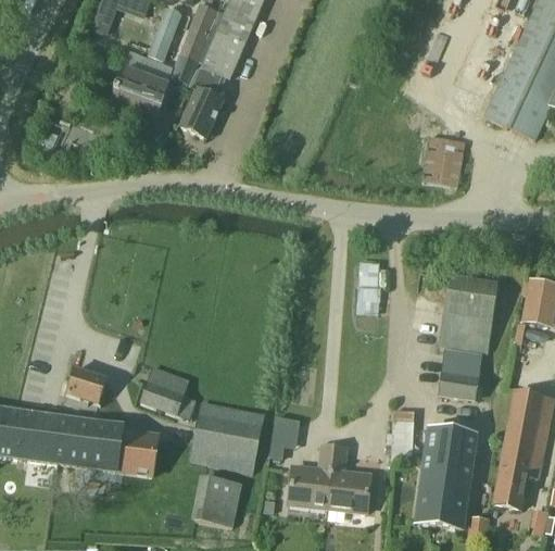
[(229,78),(263,0),(229,0),(201,66),(222,75),(229,78)]
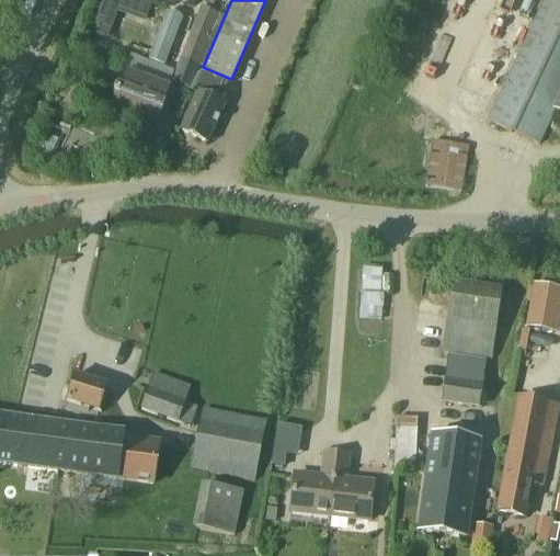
[(543,0),(489,117),(538,140),(552,110),(559,93),(559,0),(543,0)]
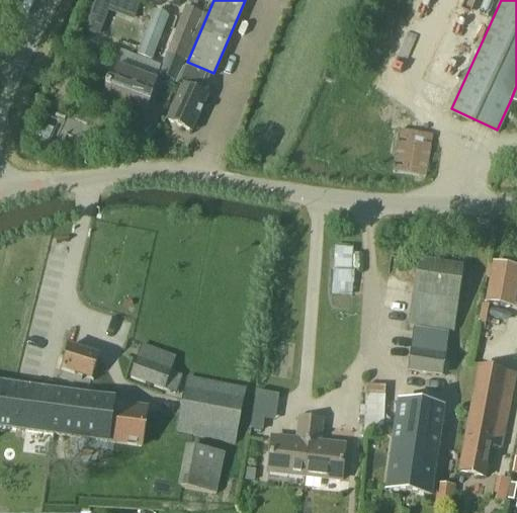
[(183,56),(201,8),(186,3),(168,50),(183,56)]
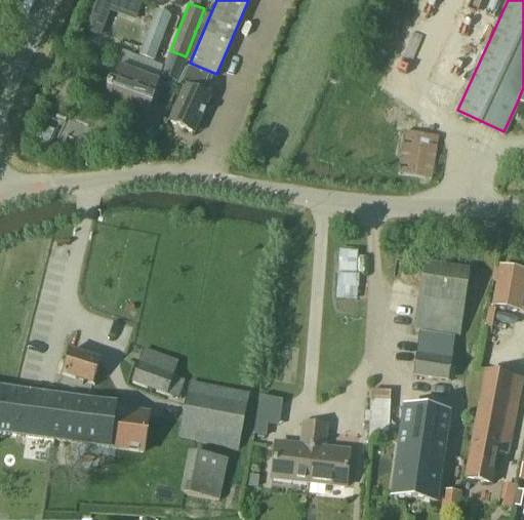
[(146,114),(160,77),(118,61),(104,97),(146,114)]
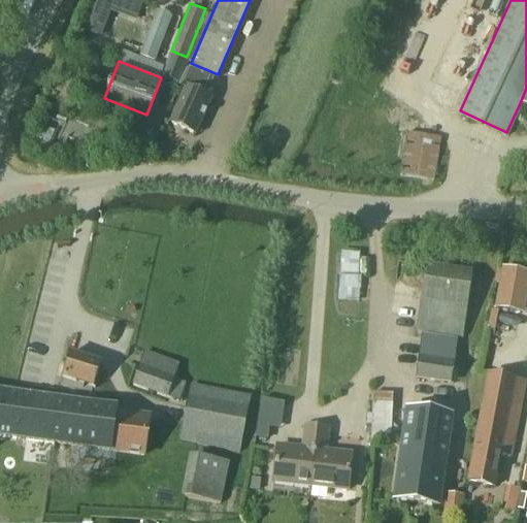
[(187,85),(170,119),(195,130),(211,95),(202,90),(210,71),(191,63),(184,65),(177,80),(187,85)]
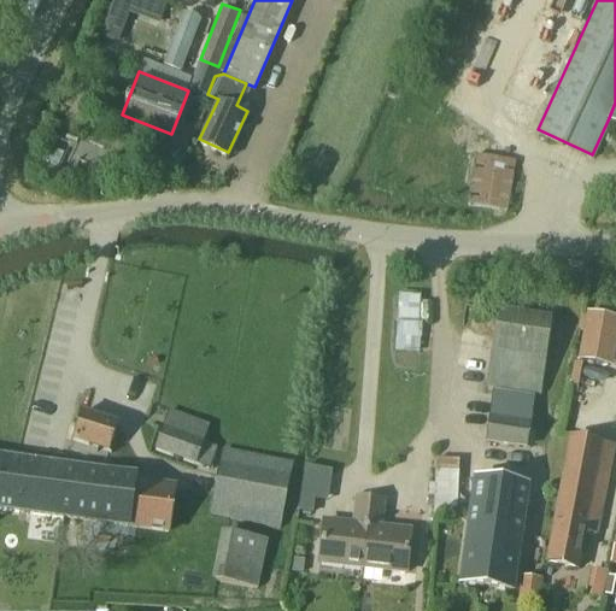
[(45,140),(36,163),(89,182),(98,159),(68,148),(45,140)]
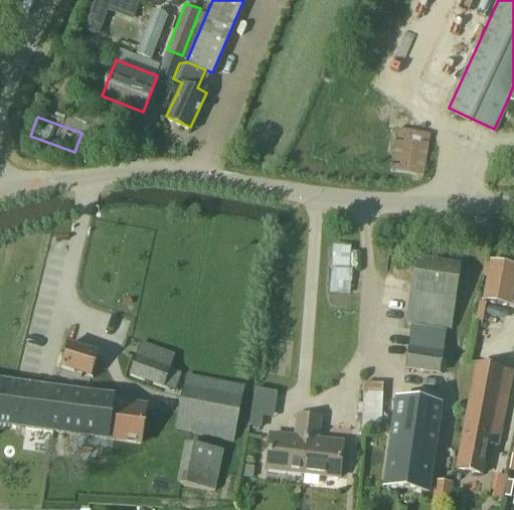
[(422,172),(430,131),(397,126),(391,167),(422,172)]
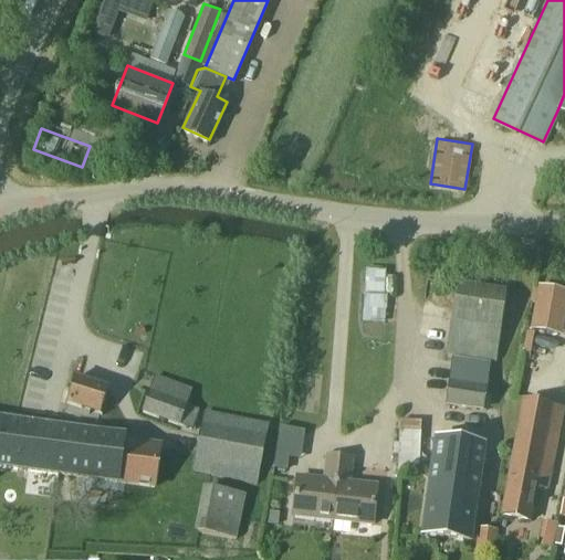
[(385,289),(387,266),(365,266),(364,288),(385,289)]
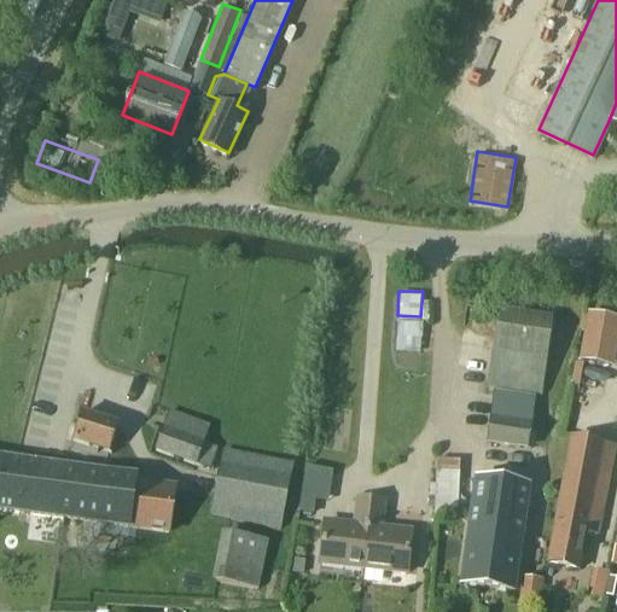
[(541,390),(552,314),(499,306),(488,382),(541,390)]
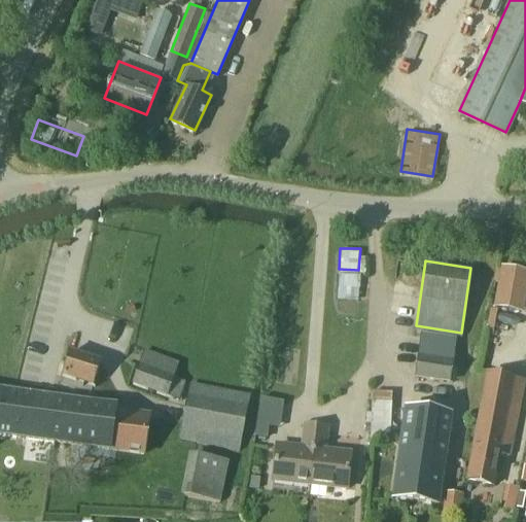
[(525,268),(503,264),(496,306),(520,310),(525,278),(525,268)]
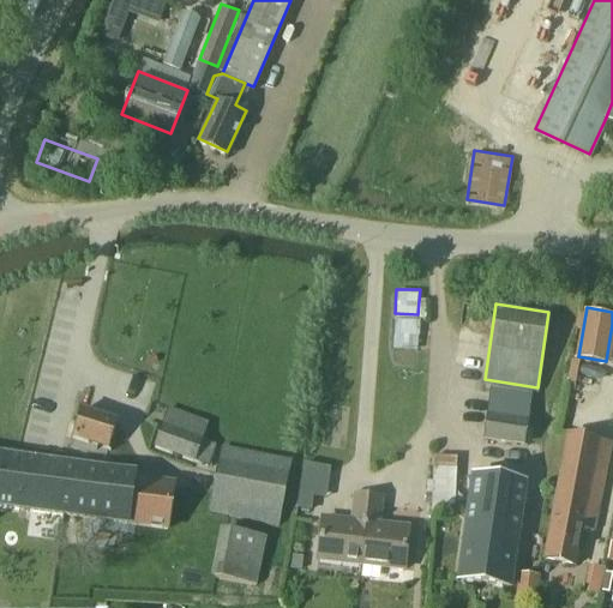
[(419,332),(420,317),(396,314),(395,331),(419,332)]
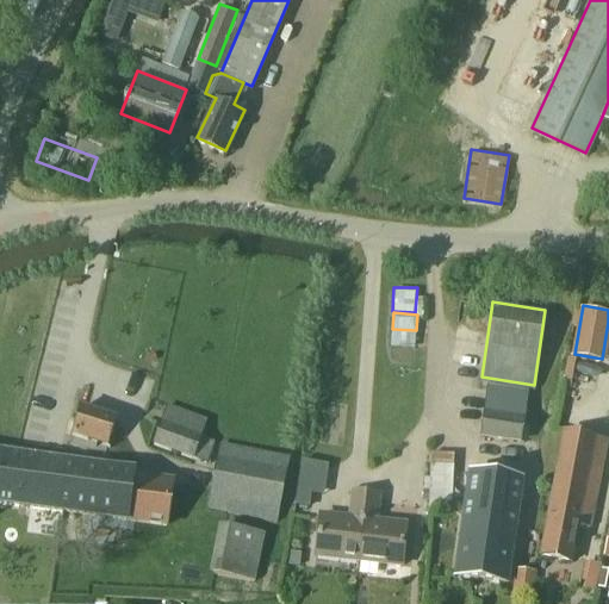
[(206,459),(215,437),(202,433),(207,416),(168,402),(155,440),(206,459)]
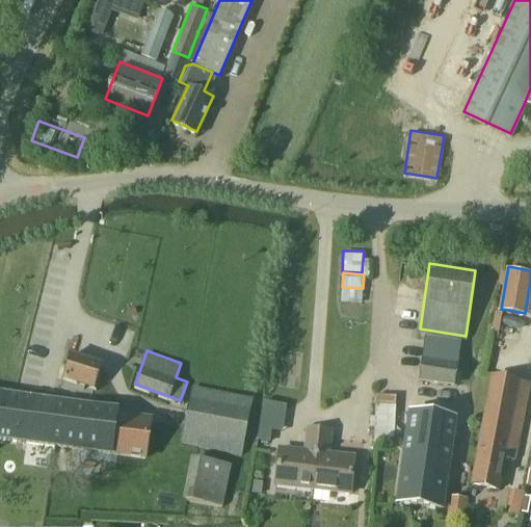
[(71,352),(63,375),(94,386),(101,363),(102,362),(72,351),(71,352)]
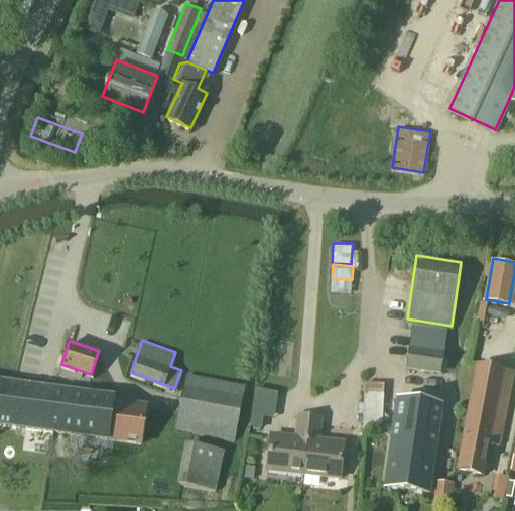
[(406,367),(440,372),(443,353),(408,348),(406,367)]
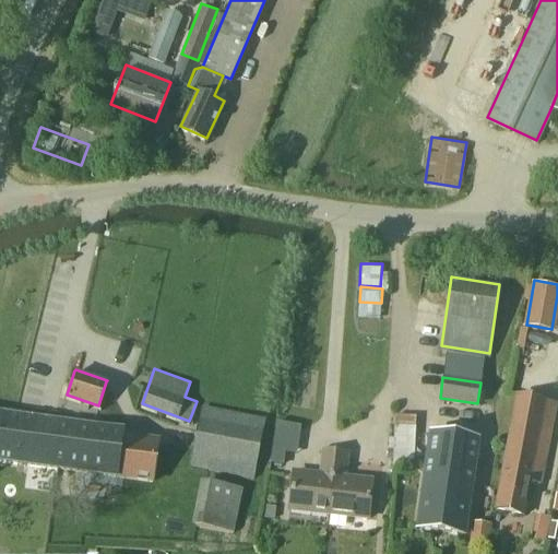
[(541,480),(556,401),(518,393),(496,506),(524,511),(531,478),(541,480)]
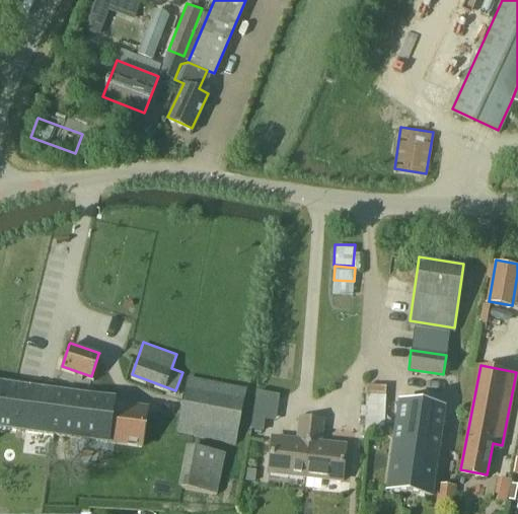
[(235,441),(246,386),(189,375),(177,430),(235,441)]
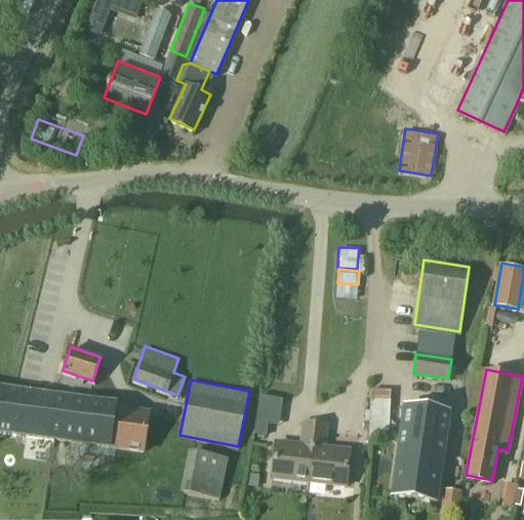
[(0,428),(144,449),(149,411),(115,407),(116,402),(0,385),(0,428)]
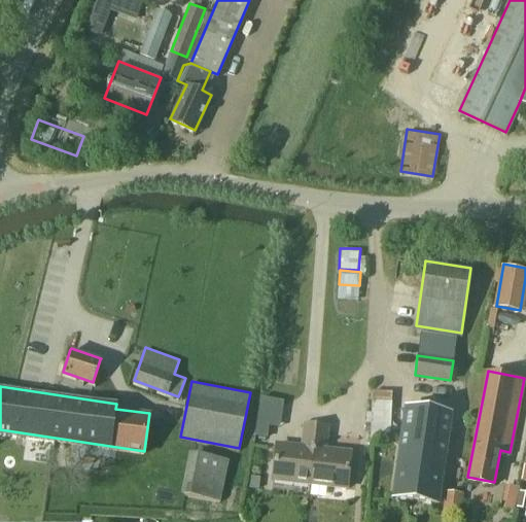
[(392,398),(393,388),(373,387),(373,397),(370,438),(390,439),(392,398)]
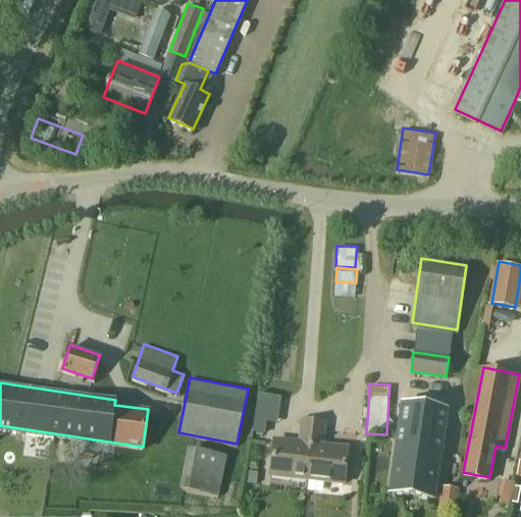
[(433,496),(447,408),(402,402),(389,489),(433,496)]
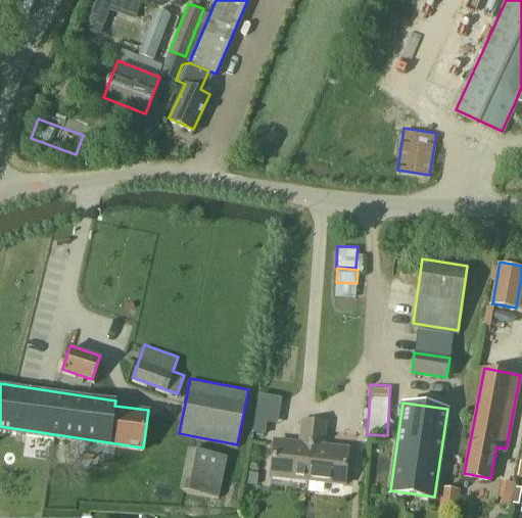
[(271,473),(307,477),(314,418),(300,417),(298,440),(275,438),(271,473)]
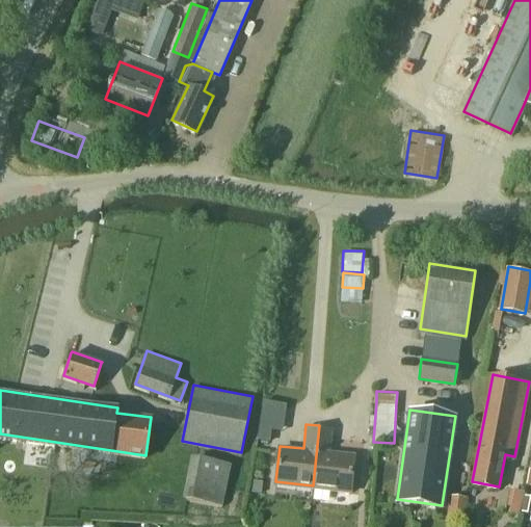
[(319,425),(313,485),(350,490),(354,454),(330,451),(333,427),(319,425)]
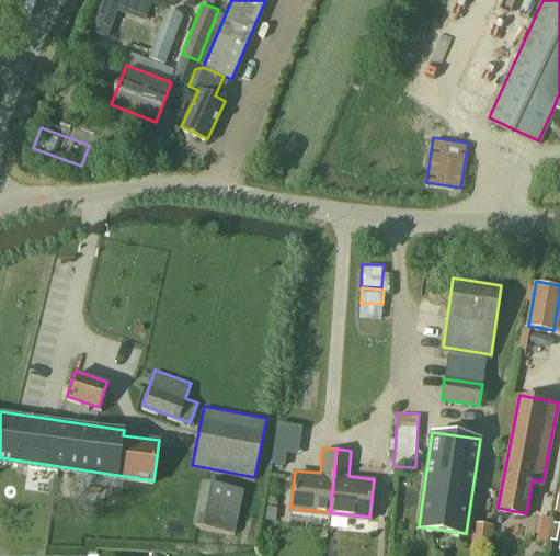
[(281,465),(283,452),(270,451),(267,463),(281,465)]
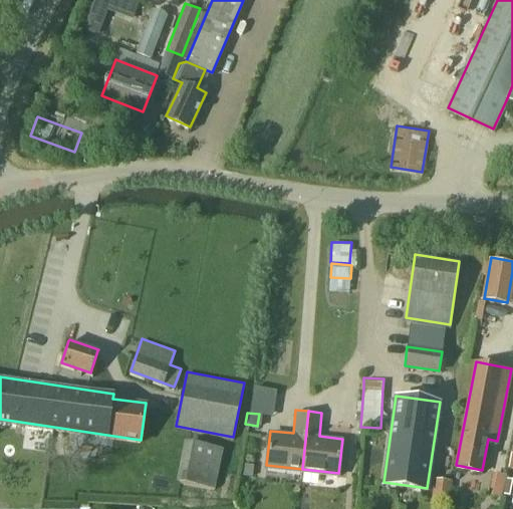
[(215,486),(222,447),(189,440),(181,479),(215,486)]
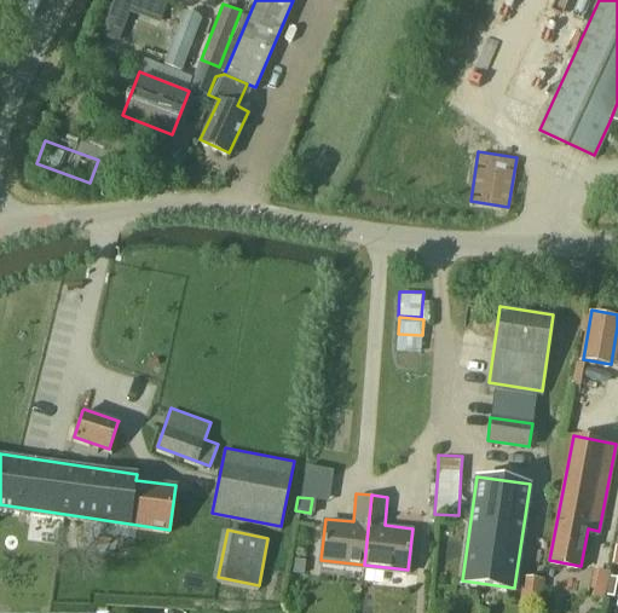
[(524,574),(520,601),(542,605),(546,577),(524,574)]
